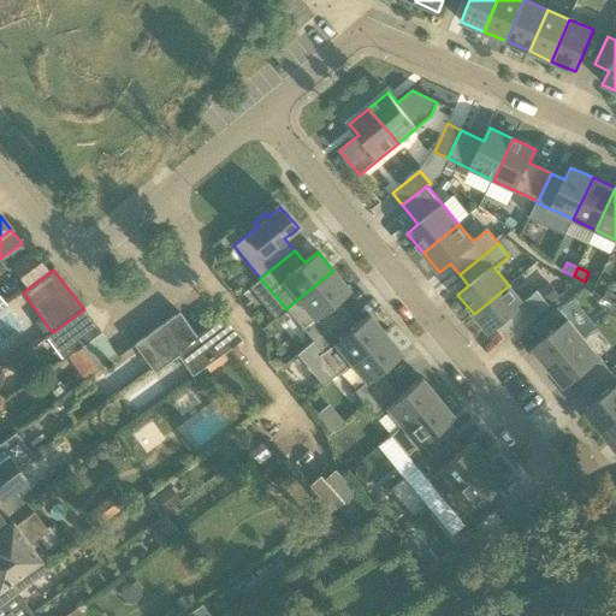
[(286,309),(321,335),(354,307),(344,295),(350,290),(333,271),(297,300),(286,309)]
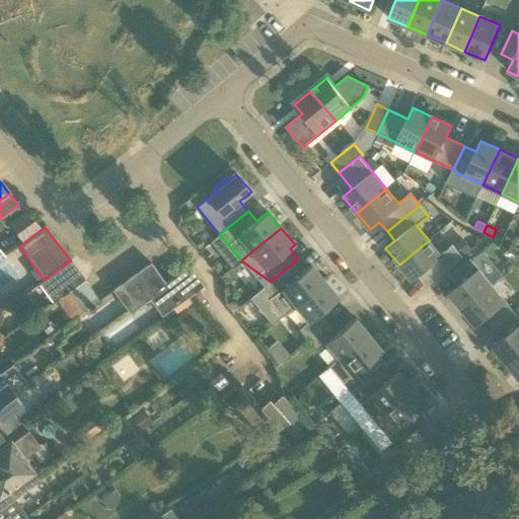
[(441,255),(429,240),(399,265),(413,282),(422,274),(431,284),(463,257),(453,245),(441,255)]
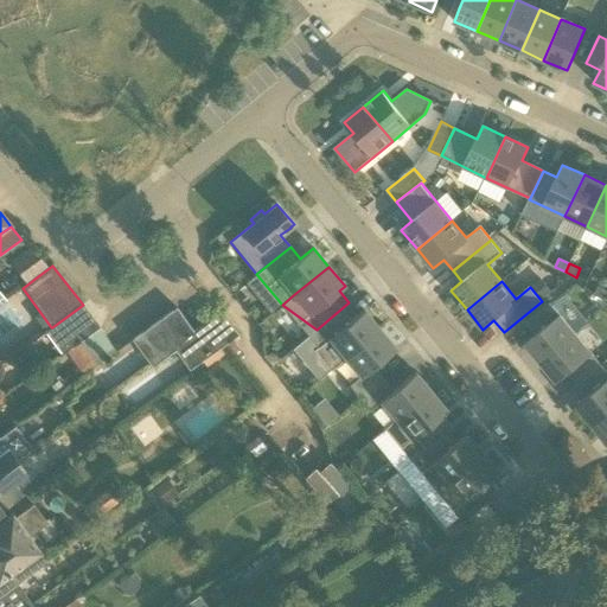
[(606,300),(606,296),(606,289),(599,286),(595,294),(606,300)]
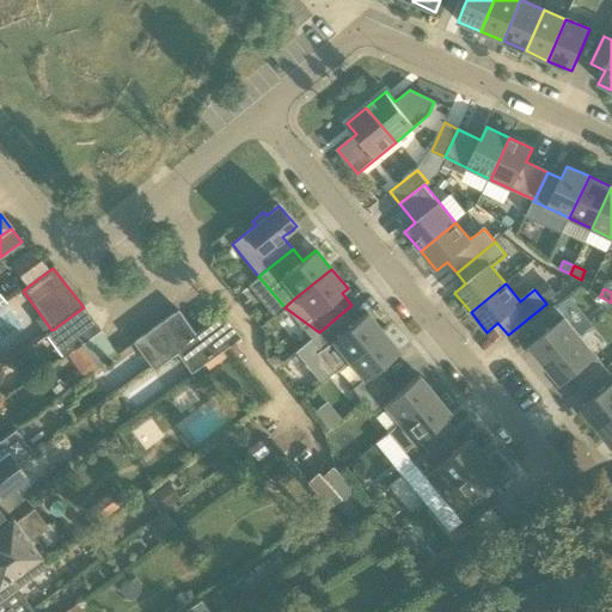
[(332,342),(348,361),(383,332),(367,312),(362,317),(352,305),(319,332),(330,344),(332,342)]
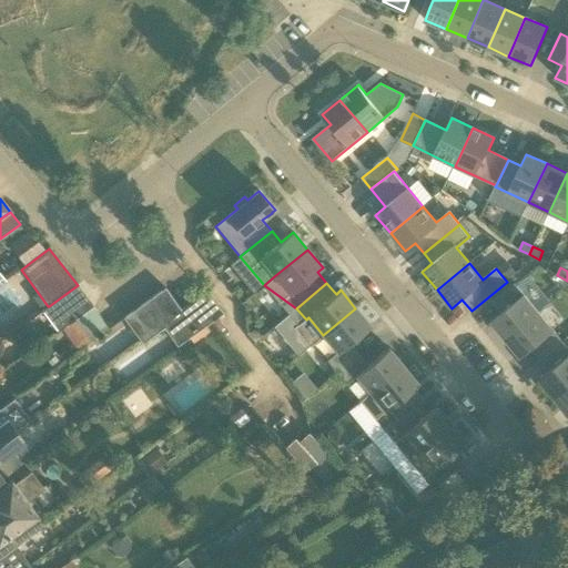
[(507,338),(539,312),(515,283),(493,302),(501,313),(492,321),(507,338)]
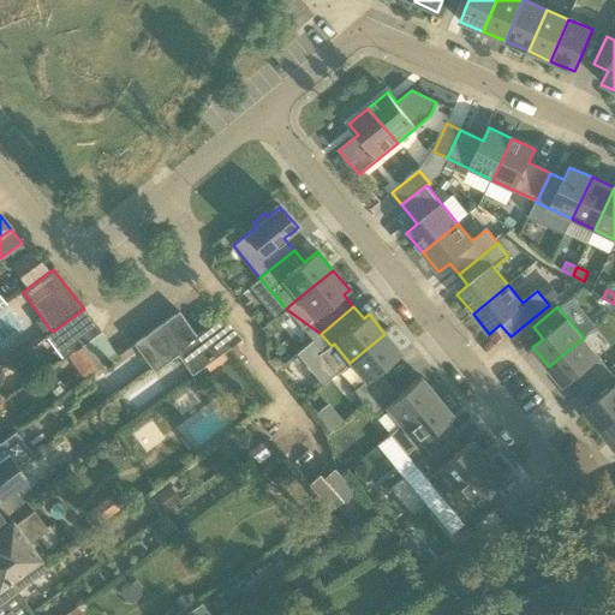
[(67,356),(69,357),(101,334),(101,333),(90,341),(101,332),(84,309),(53,332),(52,332),(46,335),(64,359),(67,356)]
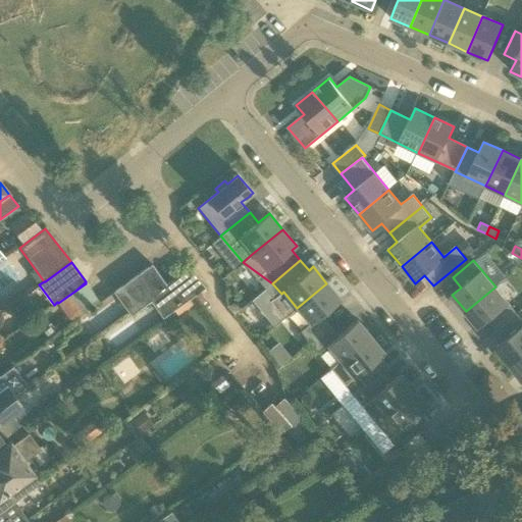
[(166,284),(152,265),(114,292),(132,315),(150,302),(168,289),(166,284)]
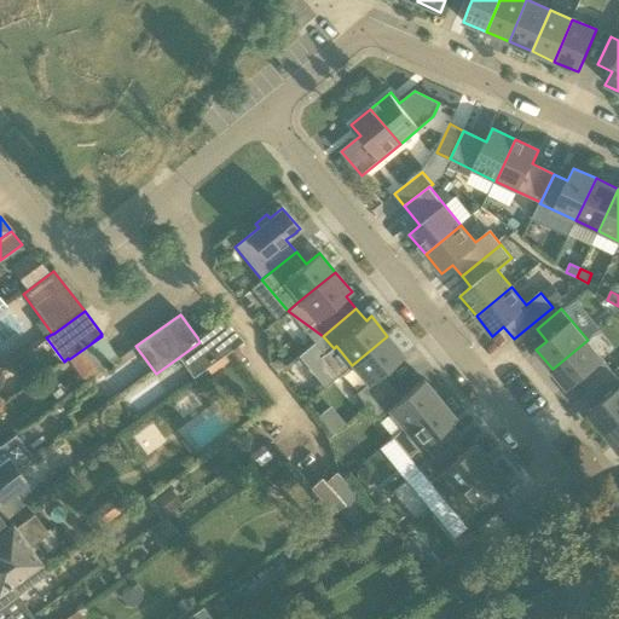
[(229,353),(241,343),(221,319),(197,337),(200,342),(178,358),(195,380),(229,353)]
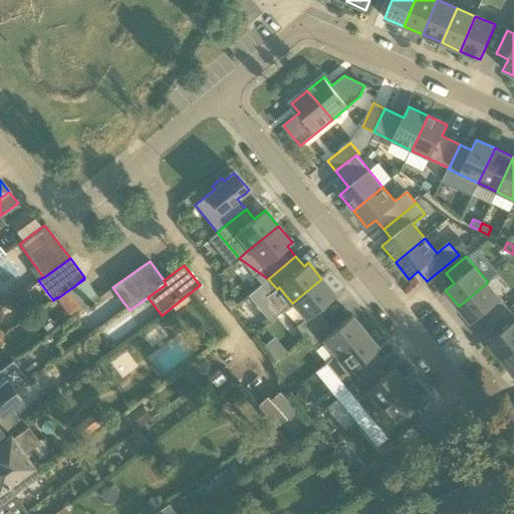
[(69,315),(97,296),(84,279),(57,298),(69,315)]
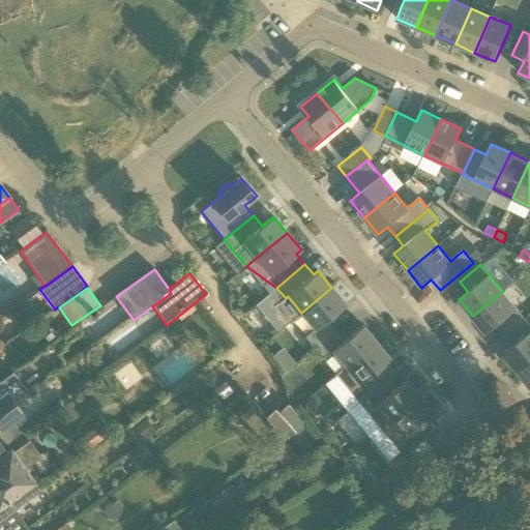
[(346,304),(331,288),(301,313),(315,328),(305,336),(314,348),(334,330),(326,320),(346,304)]
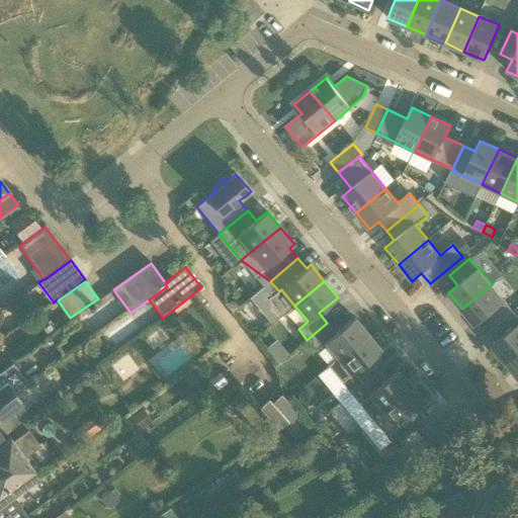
[(514,312),(492,284),(462,309),(476,326),(485,318),(493,328),(514,312)]
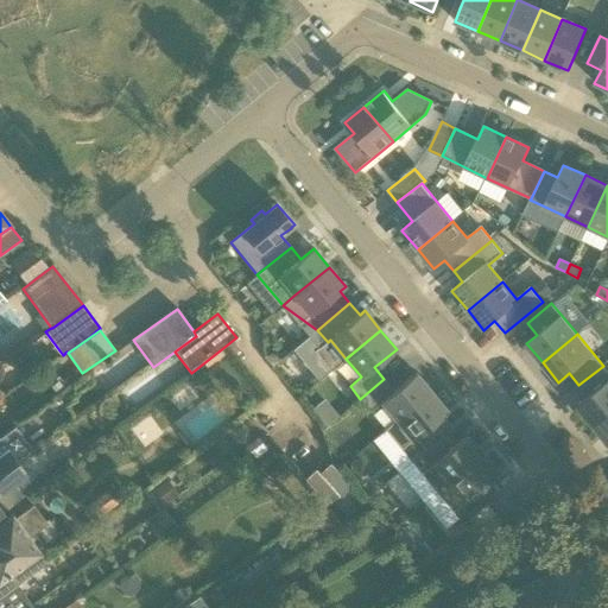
[(113,384),(138,363),(128,352),(103,372),(113,384)]
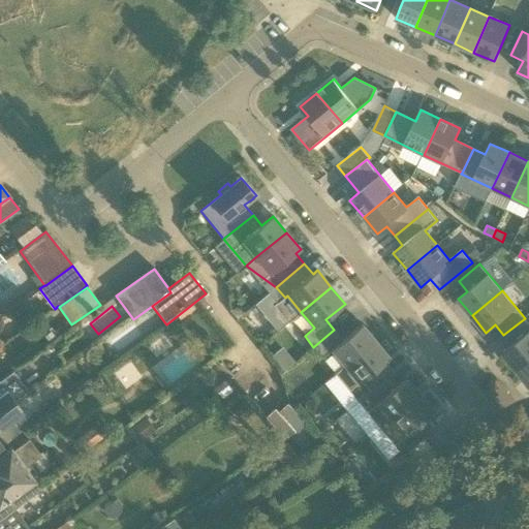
[(528,322),(525,318),(503,335),(512,345),(502,353),(517,370),(528,360),(528,322)]
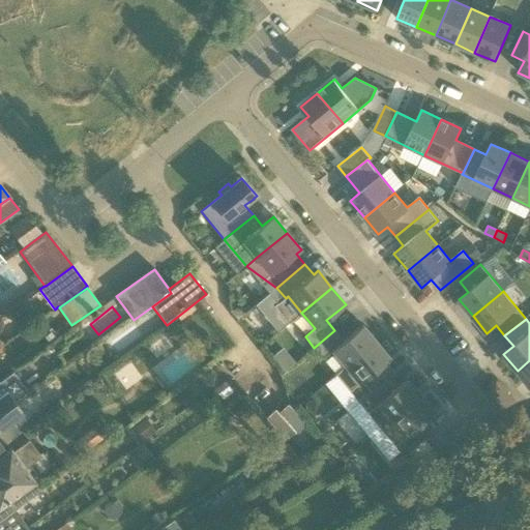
[(345,365),(346,366),(376,342),(362,325),(344,341),(334,330),(314,348),(323,358),(332,350),(345,365)]
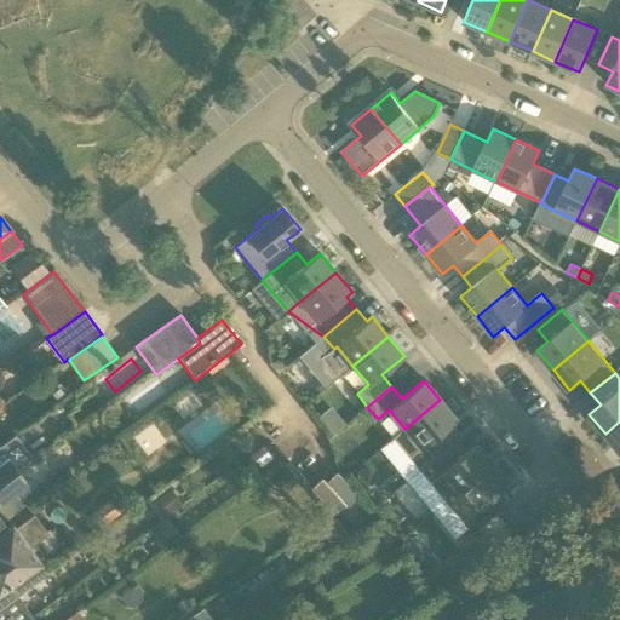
[(440,400),(405,429),(403,428),(391,437),(419,470),(453,442),(443,430),(457,419),(440,400)]
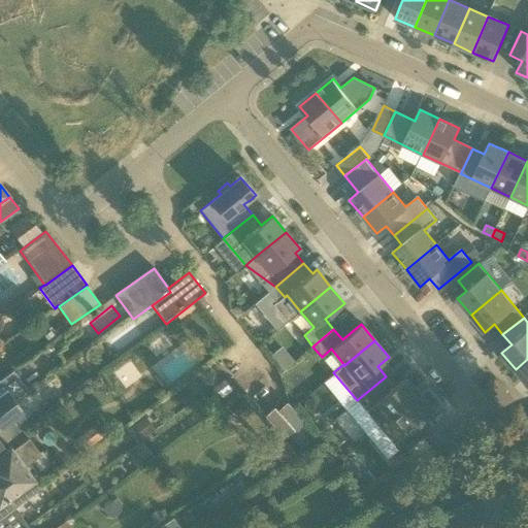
[(527,359),(516,369),(527,384),(527,359)]
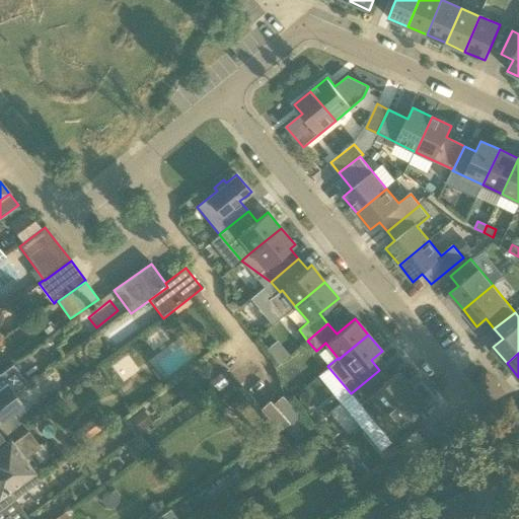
[(25,385),(24,384),(11,366),(0,373),(0,404),(14,394),(14,393),(25,385)]
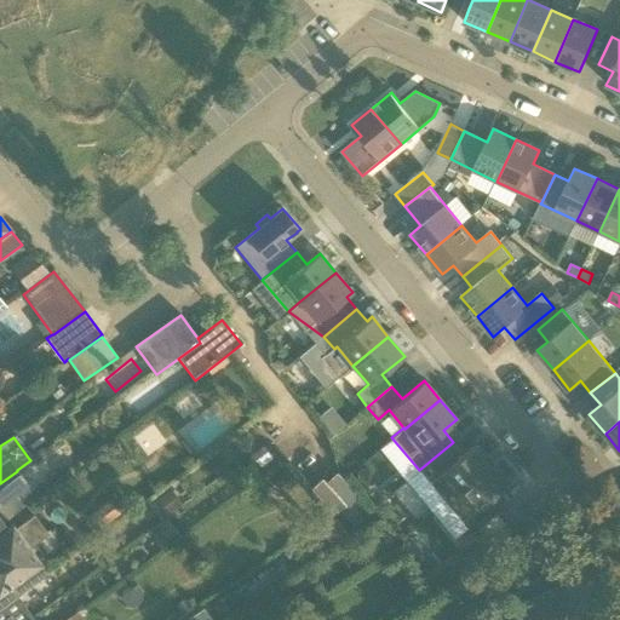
[(419,470),(446,503),(493,464),(476,443),(463,454),(453,442),(419,470)]
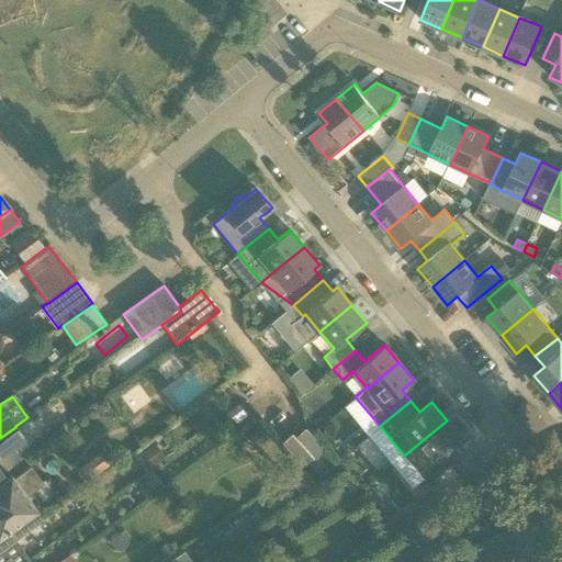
[(447,420),(404,456),(427,484),(458,460),(449,449),(453,445),(453,446),(462,438),(447,420)]
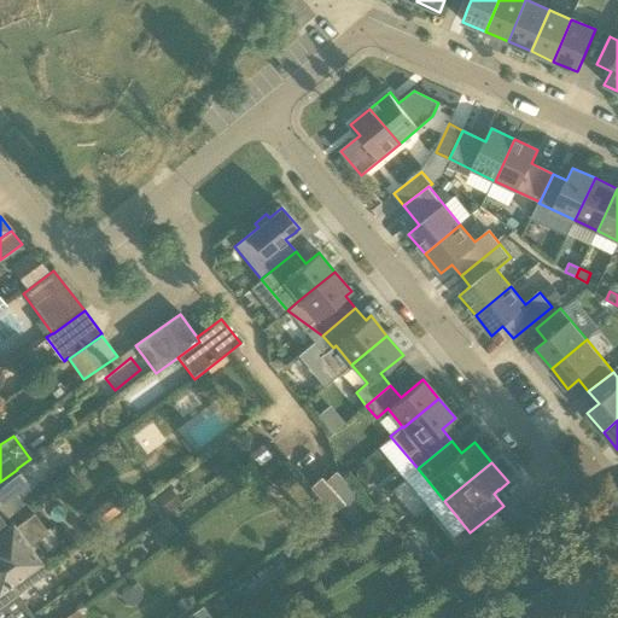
[(27,482),(23,477),(17,470),(0,482),(0,520),(23,503),(13,491),(27,482)]
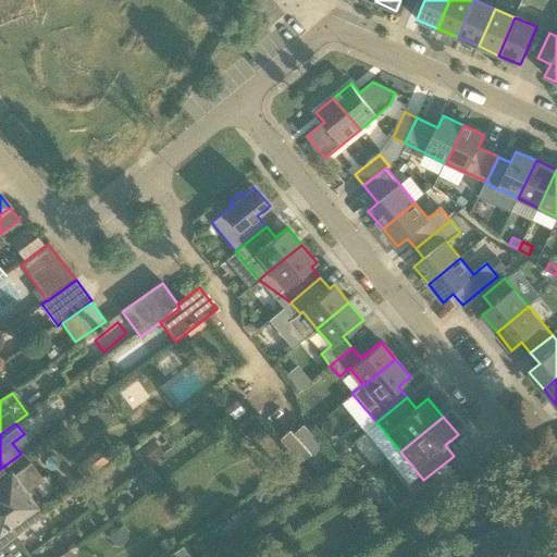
[(323,446),(302,424),(283,443),(300,462),(323,446)]
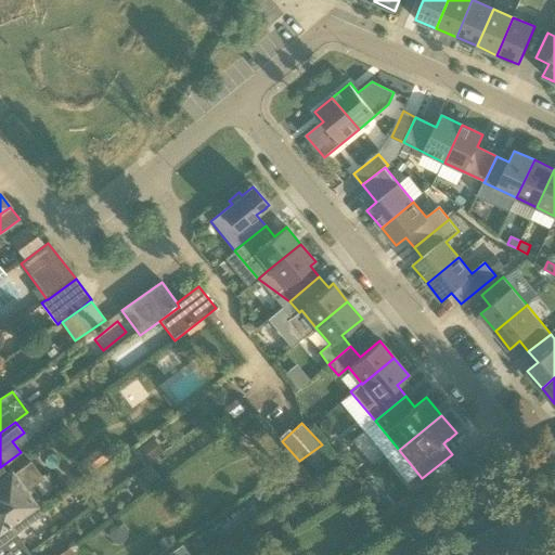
[(88,474),(108,460),(100,448),(79,462),(88,474)]
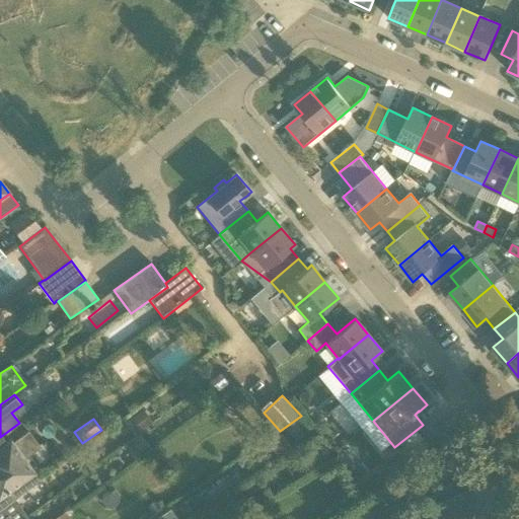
[(38,474),(25,459),(42,447),(28,430),(13,442),(9,437),(0,444),(0,494),(7,490),(14,499),(15,498),(42,479),(38,474)]
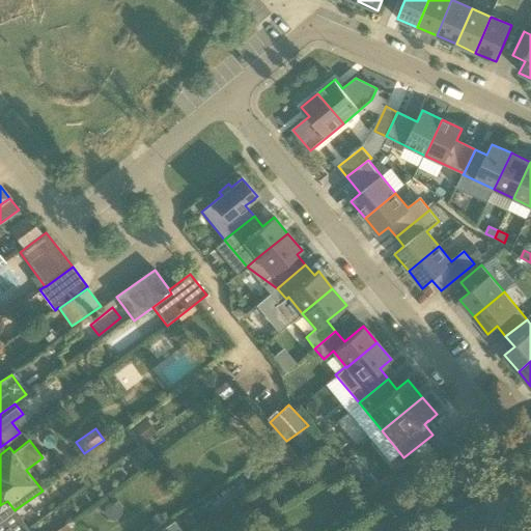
[(0,530),(24,530),(28,528),(27,528),(28,527),(16,509),(15,510),(1,520),(0,521),(0,530)]
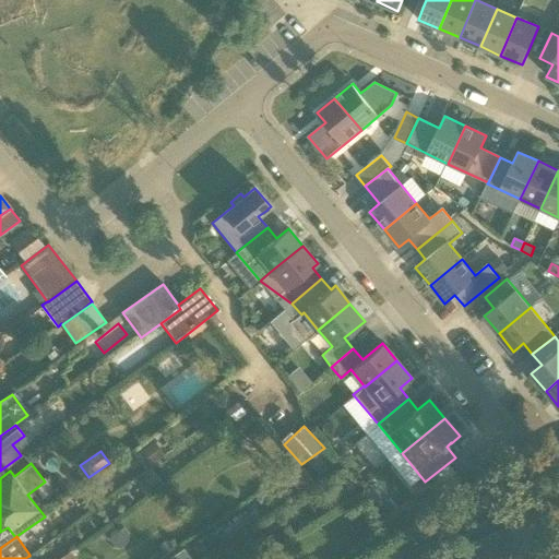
[(168,558),(189,558),(182,549),(168,558)]
